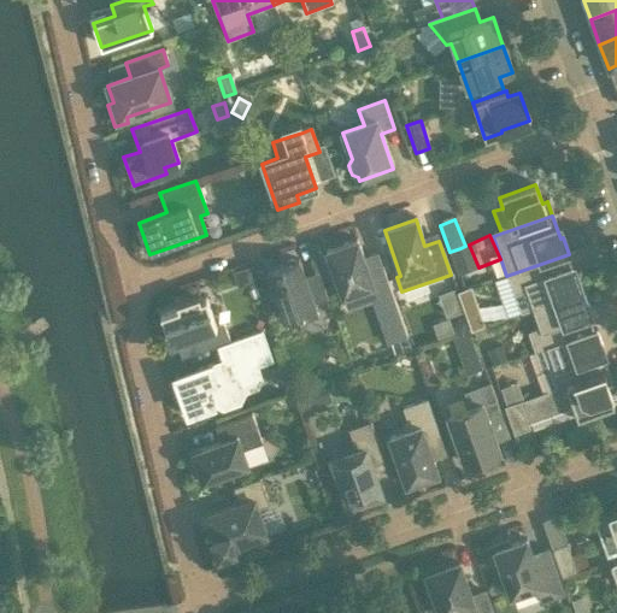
[(357,241),(325,252),(342,298),(372,287),(377,300),(392,295),(380,261),(365,266),(357,241)]
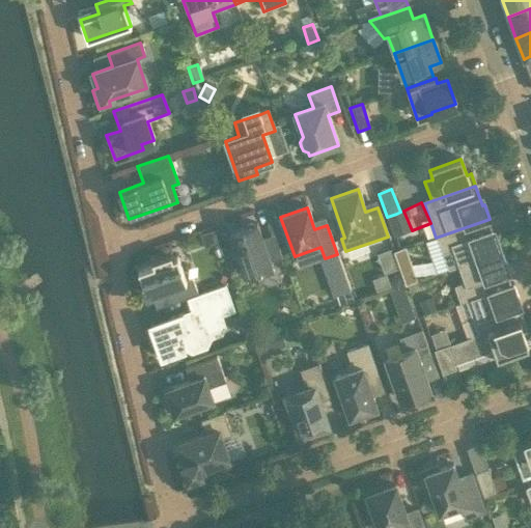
[(392,233),(402,230),(396,214),(387,217),(392,233)]
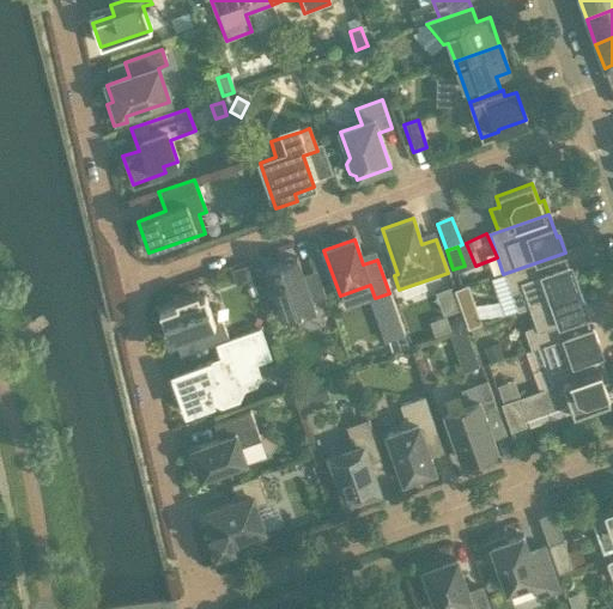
[(565,253),(503,274),(517,312),(578,291),(572,274),(570,275),(563,254),(565,253)]
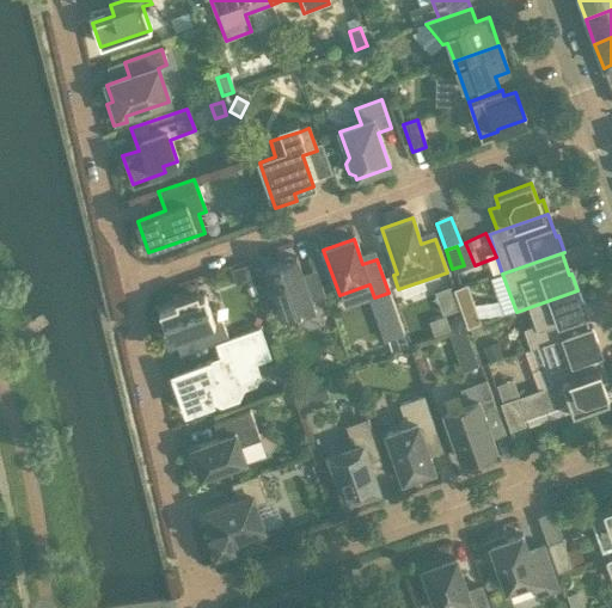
[(316,315),(312,306),(311,304),(325,299),(322,290),(316,271),(301,276),(295,259),(293,259),(288,258),(285,259),(282,264),(265,270),(282,317),(286,326),(316,315)]
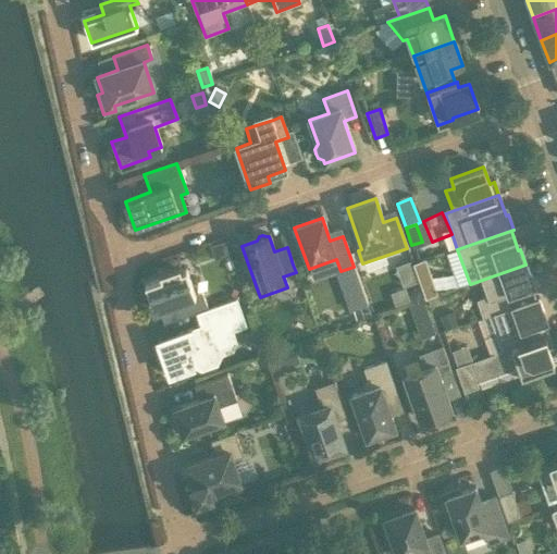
[(222,242),(208,247),(212,261),(227,256),(222,242)]
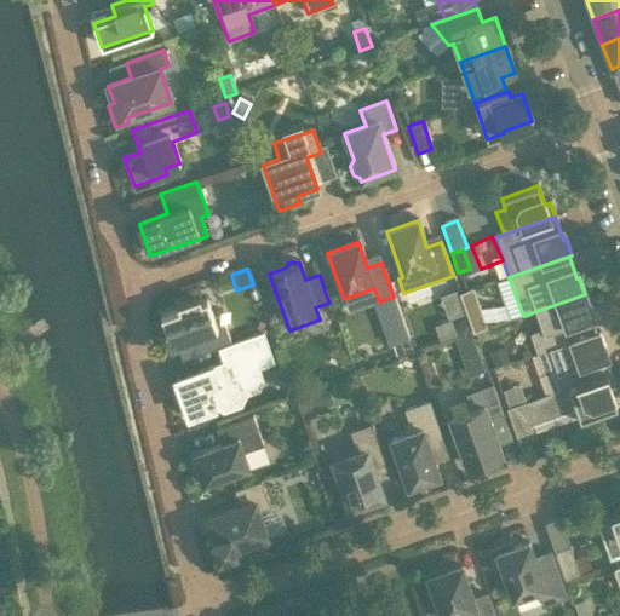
[(530,335),(537,356),(600,334),(598,333),(596,333),(589,311),(591,310),(585,294),(523,316),(535,312),(541,332),(530,335)]
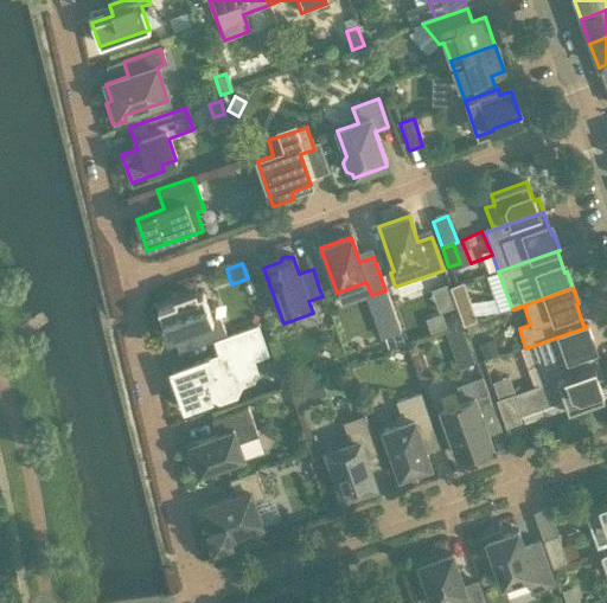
[(198,347),(215,341),(227,338),(219,319),(212,321),(203,294),(197,296),(196,292),(173,300),(174,305),(158,310),(167,339),(192,329),(198,347)]
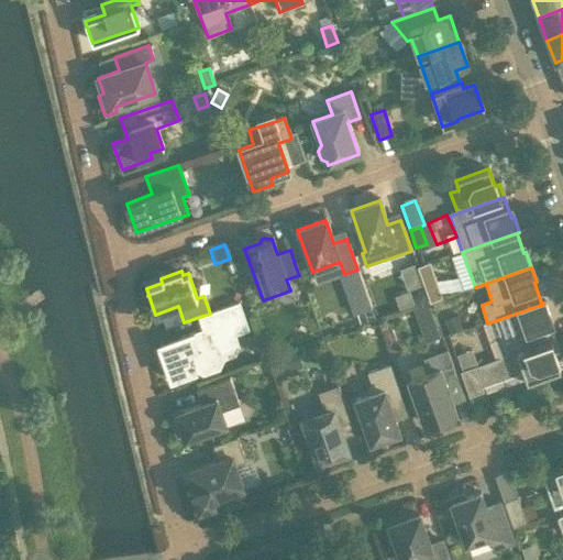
[(441,298),(435,282),(422,286),(429,303),(441,298)]
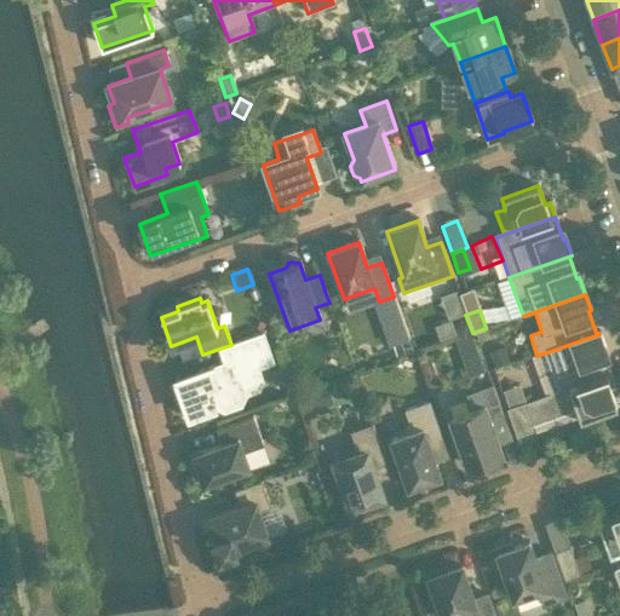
[(454,335),(449,322),(432,327),(437,340),(454,335)]
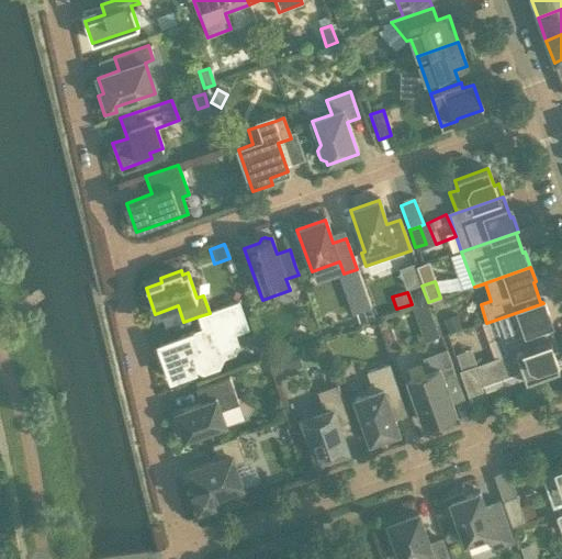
[(237,303),(210,313),(199,316),(203,330),(159,345),(171,379),(199,369),(203,370),(215,366),(221,356),(232,351),(234,346),(231,336),(247,330),(237,303)]
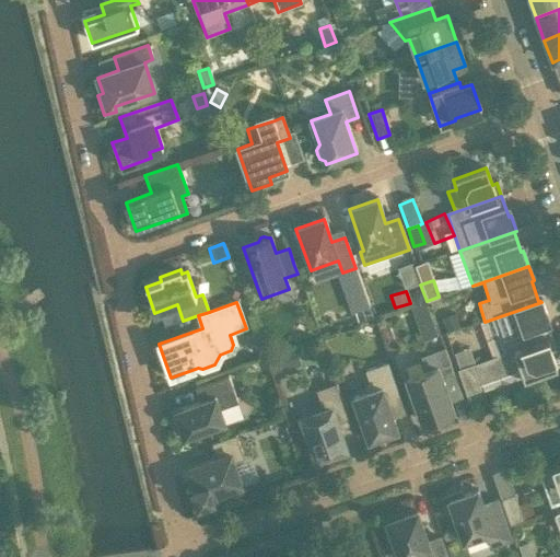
[(541,302),(485,322),(498,357),(551,338),(544,316),(546,316),(541,302)]
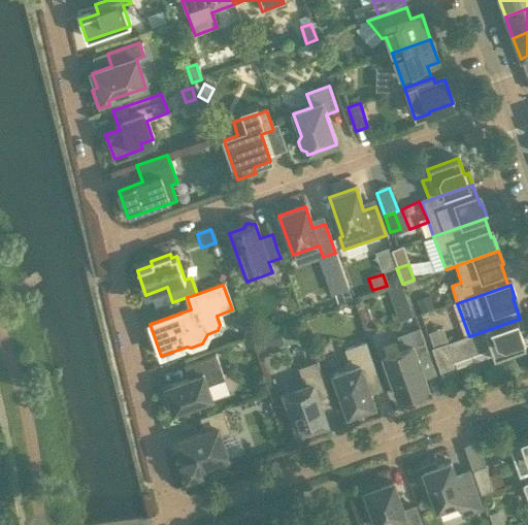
[(417,299),(422,312),(433,307),(429,295),(417,299)]
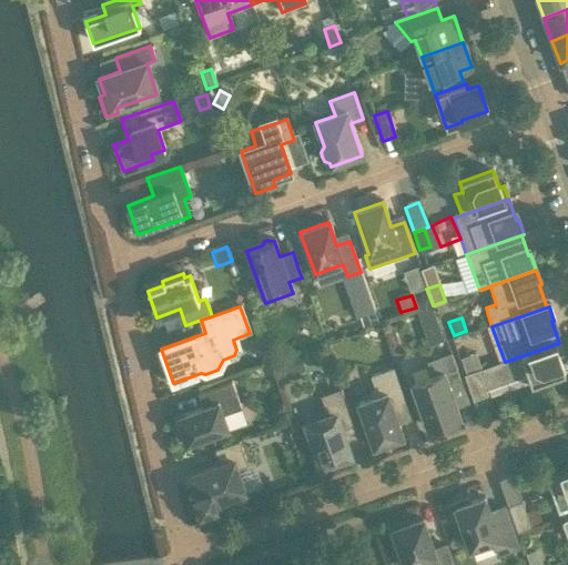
[(424,326),(430,345),(443,341),(437,322),(424,326)]
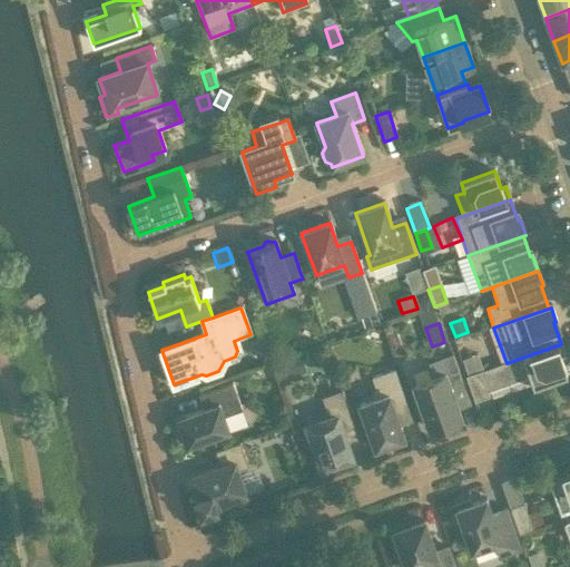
[(566,357),(561,344),(507,363),(507,364),(514,361),(521,381),(530,378),(533,388),(567,375),(560,359),(566,357)]
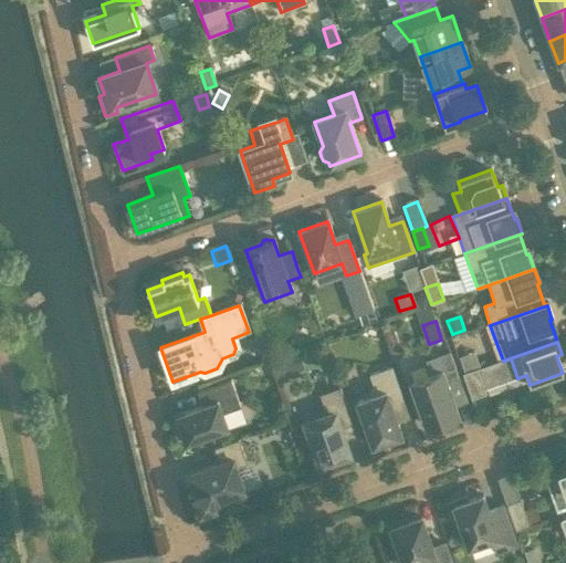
[(456,423),(456,416),(458,416),(446,384),(459,379),(449,353),(426,362),(430,376),(410,383),(427,427),(440,423),(444,426),(456,423)]
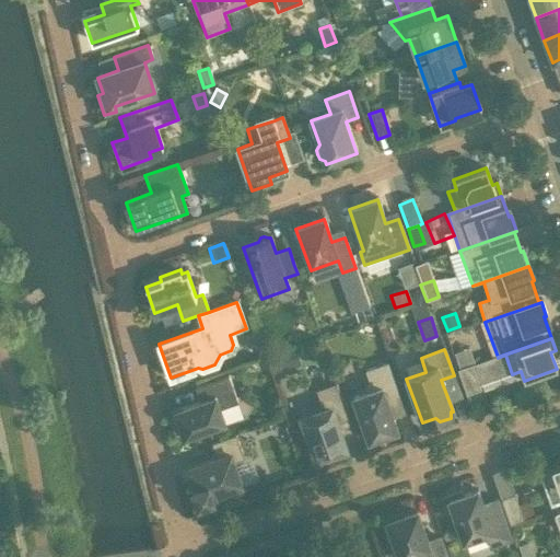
[(286,371),(279,355),(269,358),(275,375),(286,371)]
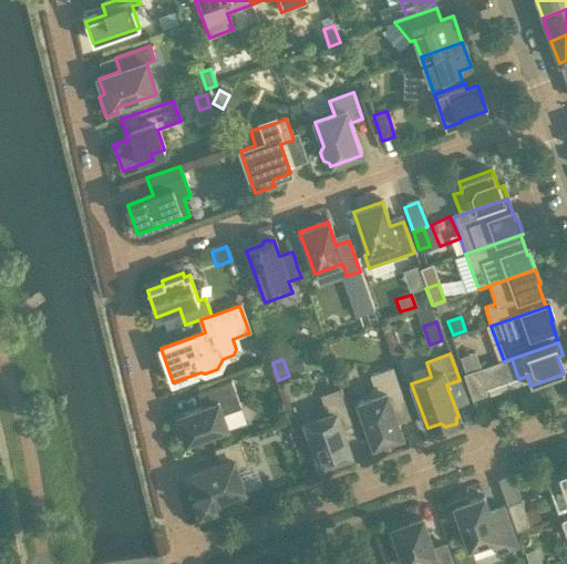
[(512,359),(504,362),(504,361),(464,376),(472,399),(485,395),(484,391),(518,379),(512,359)]
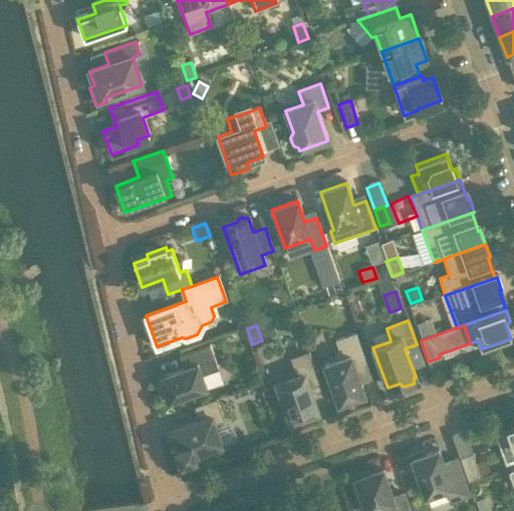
[(361,402),(362,397),(364,396),(353,363),(364,359),(355,334),(335,341),(339,352),(335,354),(337,360),(324,365),(338,405),(349,402),(352,405),(361,402)]
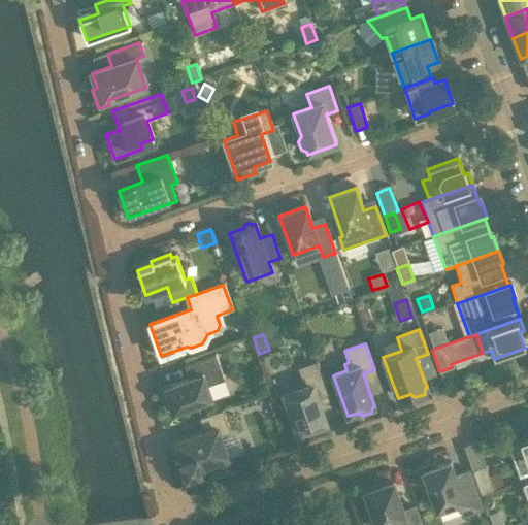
[(212,400),(207,386),(224,381),(216,356),(184,366),(189,380),(164,388),(166,394),(162,396),(167,408),(171,407),(173,414),(212,400)]
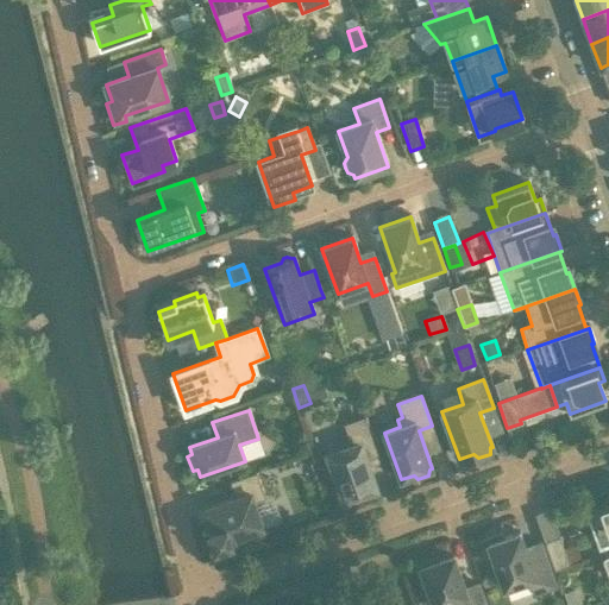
[(375,489),(368,467),(382,462),(365,417),(343,424),(351,447),(328,454),(344,499),(375,489)]
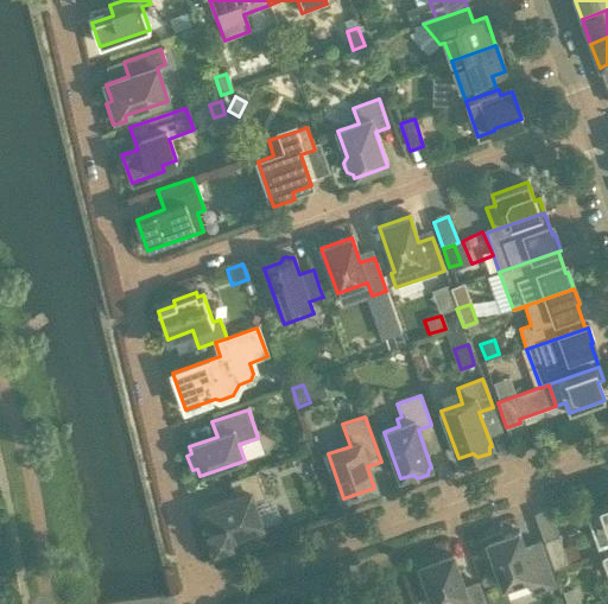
[(263,526),(253,502),(265,498),(255,472),(229,482),(234,497),(203,509),(216,546),(232,540),(230,538),(263,526)]
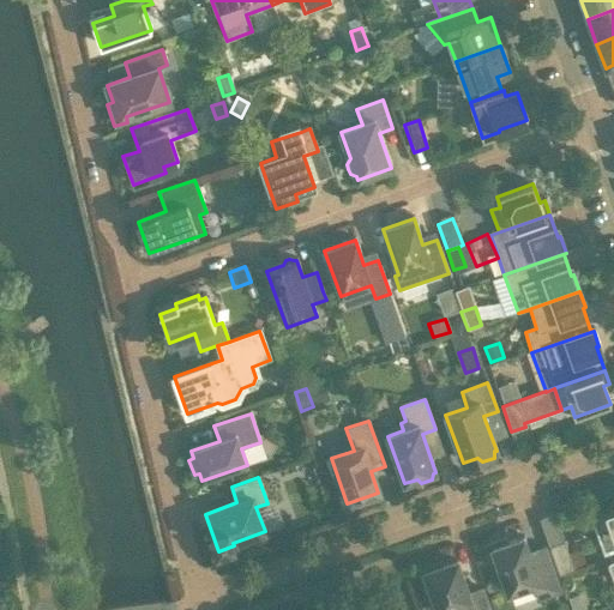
[(613,505),(593,513),(609,560),(613,557),(613,505)]
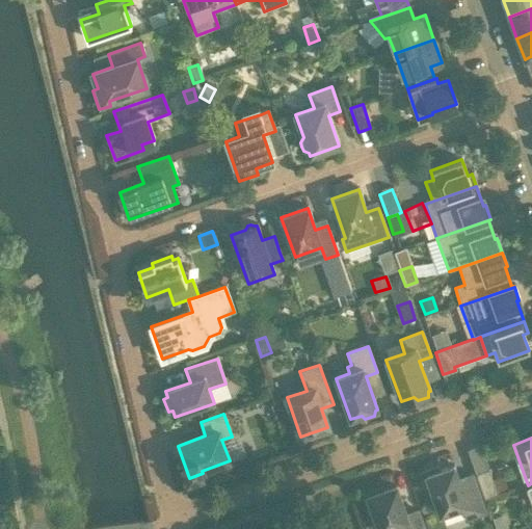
[(484,500),(497,495),(480,446),(468,451),(470,456),(484,500)]
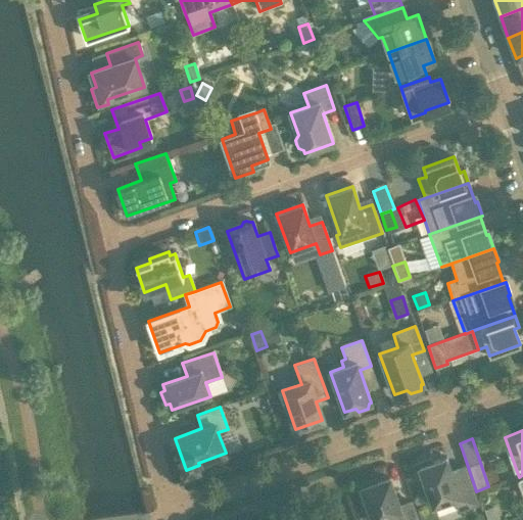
[(454,500),(459,512),(476,506),(463,468),(449,472),(445,459),(432,464),(430,460),(413,466),(417,479),(422,478),(432,507),(454,500)]
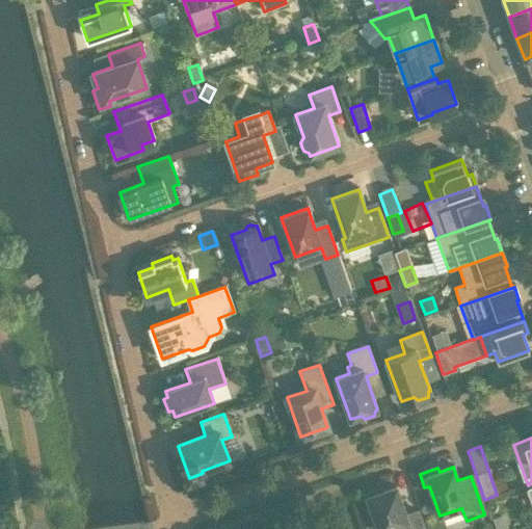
[(392,527),(392,528),(423,528),(418,511),(405,516),(396,486),(383,492),(381,487),(363,495),(369,513),(373,512),(378,528),(389,528),(392,527)]
